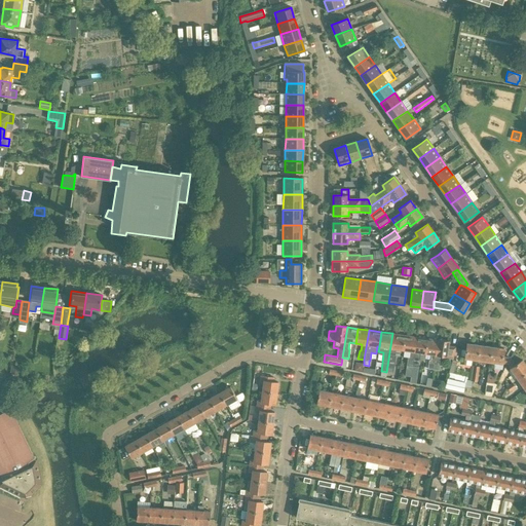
[(404,335),(392,333),(386,372),(392,372),(393,364),(395,355),(400,357),(401,349),(402,349),(404,335)]
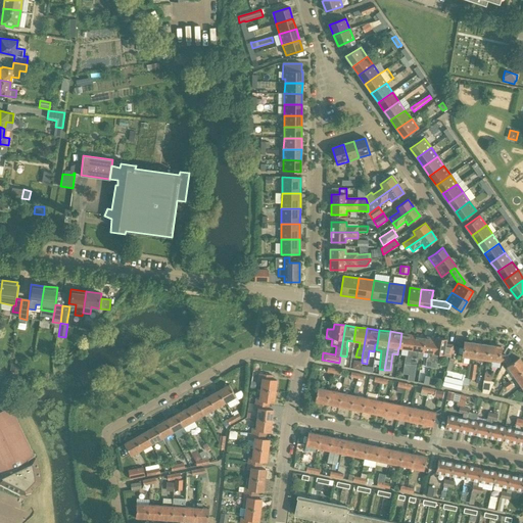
[(414,335),(401,333),(399,347),(408,348),(407,355),(405,355),(402,374),(408,375),(412,349),(414,335)]
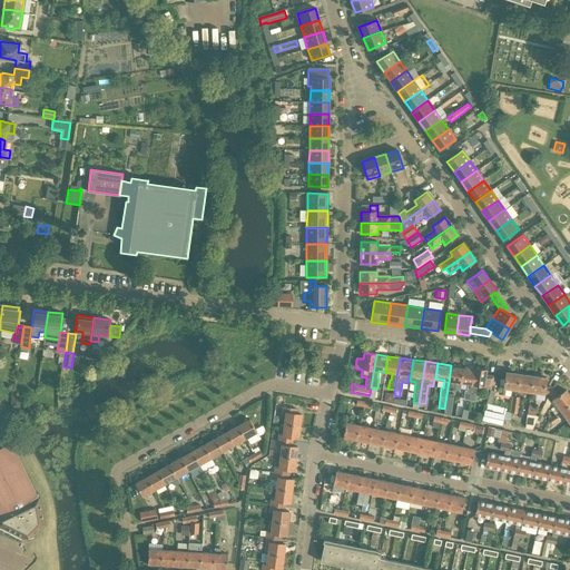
[(449,381),(444,409),(444,414),(451,415),(452,410),(451,409),(452,397),(453,397),(455,382),(461,383),(463,366),(451,365),(449,381)]
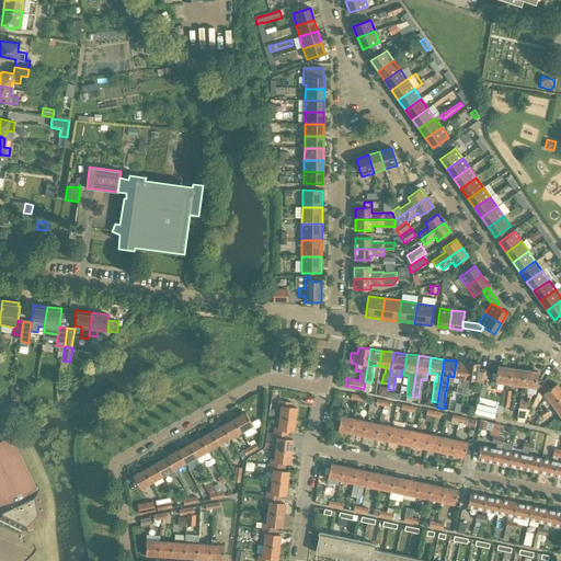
[(467,363),(456,361),(454,377),(460,377),(459,385),(457,384),(456,393),(462,395),(467,363)]
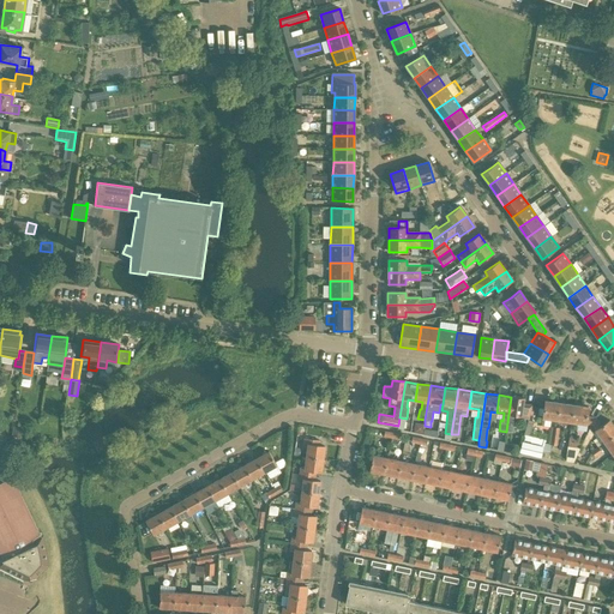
[(524,398),(511,397),(506,432),(512,433),(513,422),(512,422),(513,415),(522,416),(521,419),(529,419),(531,405),(523,404),(524,398)]
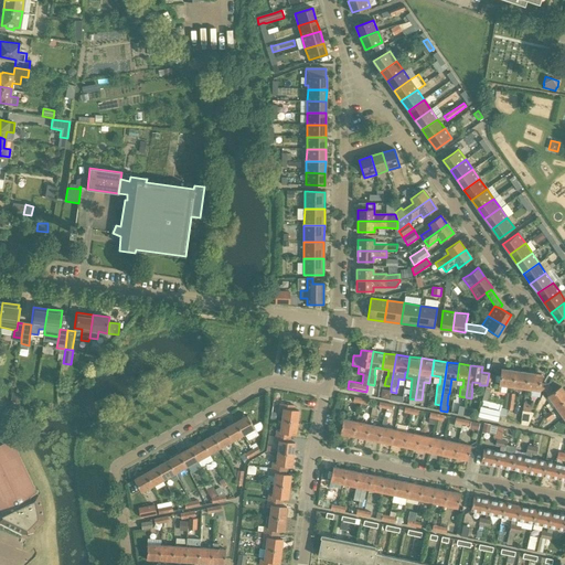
[(501,371),(499,385),(498,391),(505,392),(507,385),(512,386),(514,371),(501,369),(501,371)]
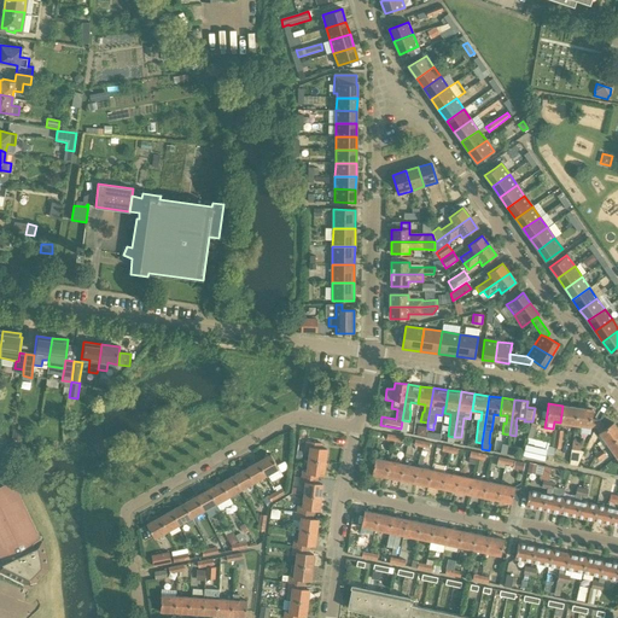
[(563,406),(560,423),(575,425),(577,408),(563,406)]
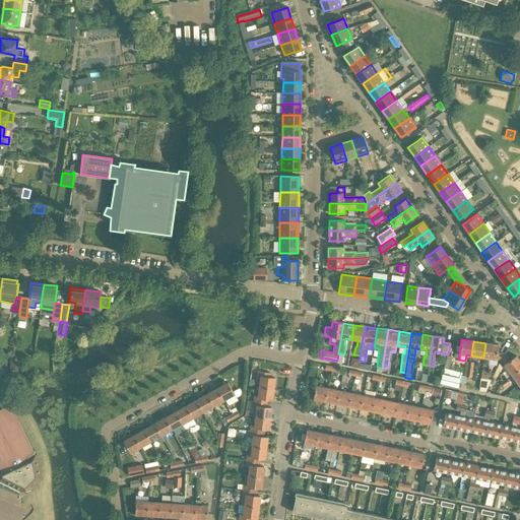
[(498,344),(485,343),(483,358),(501,360),(505,353),(497,352),(498,344)]
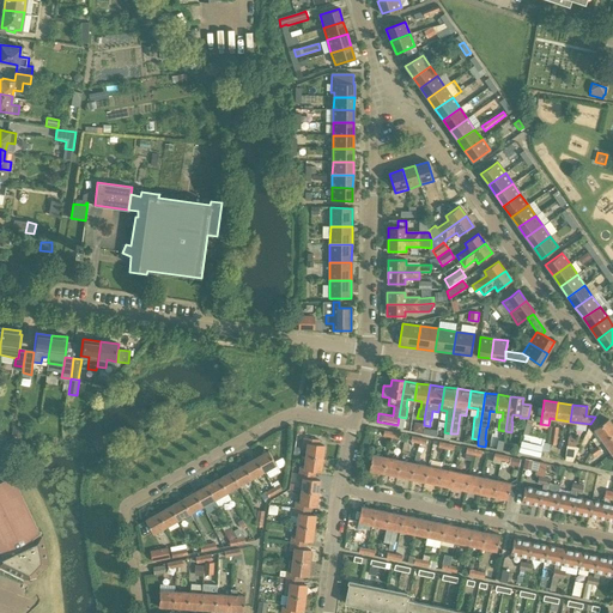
[(595,417),(590,424),(602,441),(612,434),(612,425),(608,419),(601,425),(595,417)]
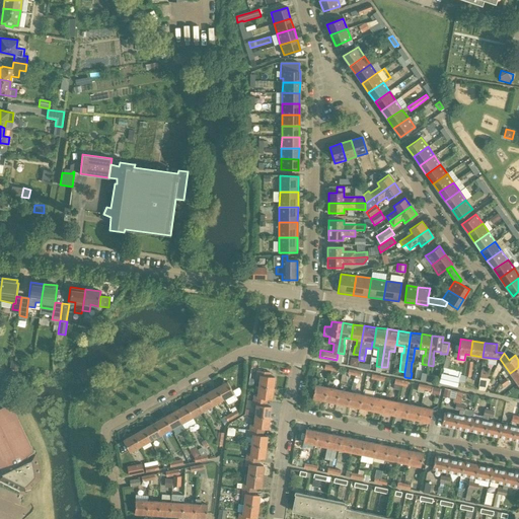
[(18,370),(19,362),(11,361),(10,369),(18,370)]
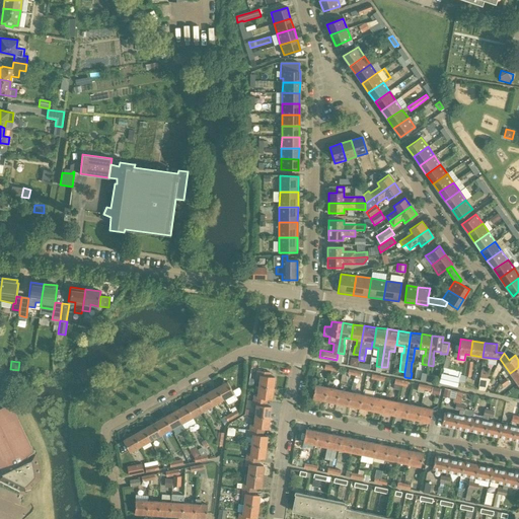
[(518,367),(510,373),(517,383),(518,381),(518,367)]
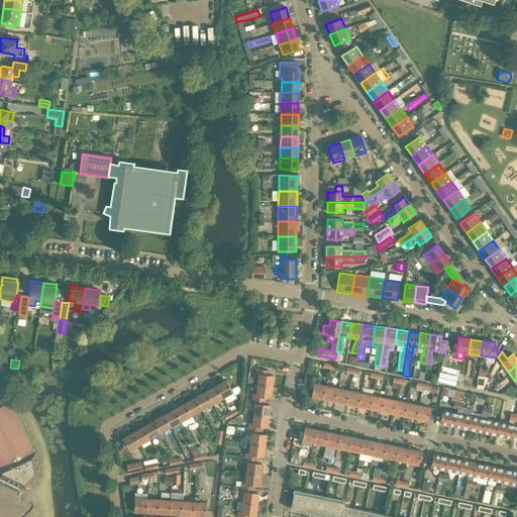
[(482,390),(488,378),(489,370),(486,370),(479,369),(478,376),(478,382),(476,389),(482,390)]
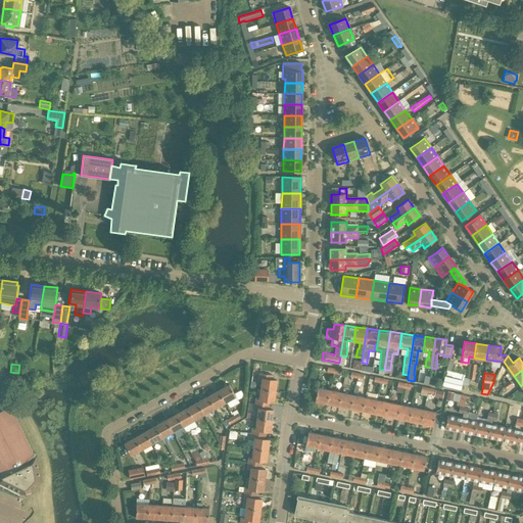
[(276,380),(272,380),(273,375),(258,374),(258,380),(262,381),(260,389),(275,391),(276,380)]
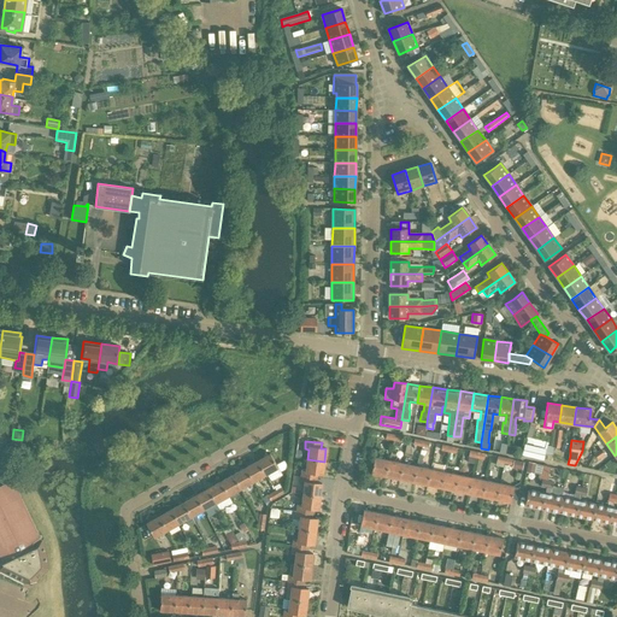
[(524,442),(522,453),(542,459),(545,451),(545,448),(524,442)]
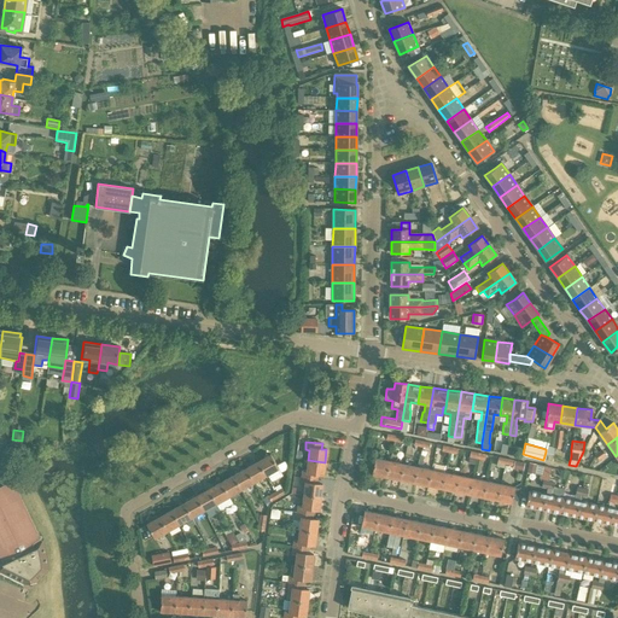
[(270,455),(258,461),(266,476),(279,468),(273,459),(281,460),(283,448),(270,455)]
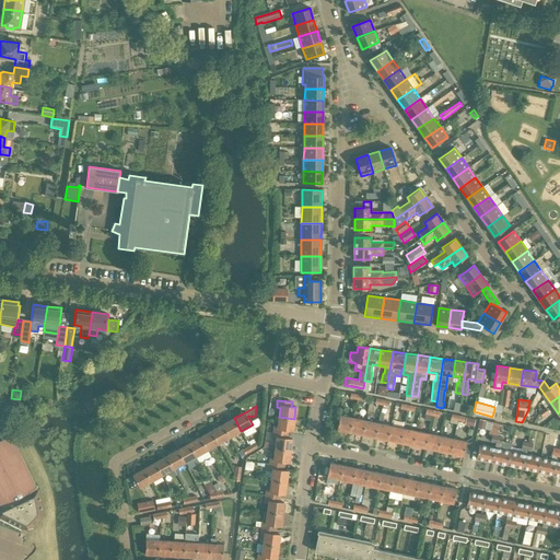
[(539,410),(544,416),(549,411),(546,406),(539,410)]
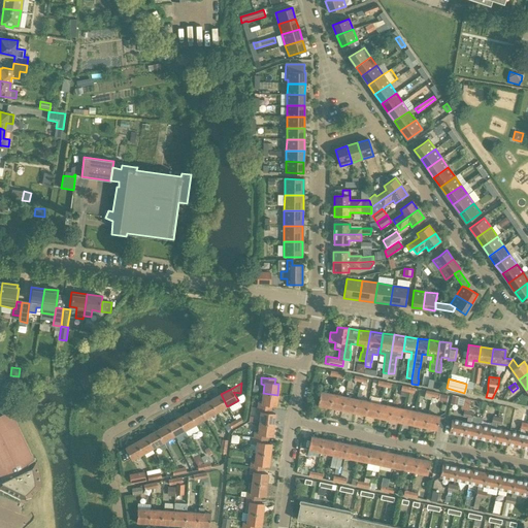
[(330,407),(332,394),(321,391),(318,405),(330,407)]
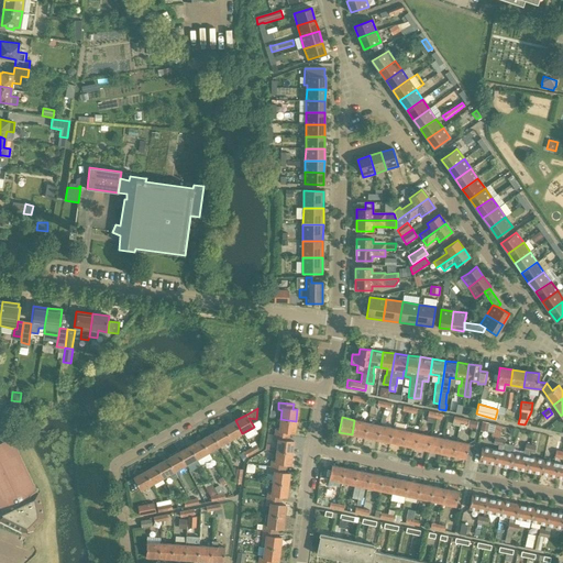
[(276,428),(275,434),(289,437),(289,432),(295,432),(296,421),(280,419),(279,428),(276,428)]
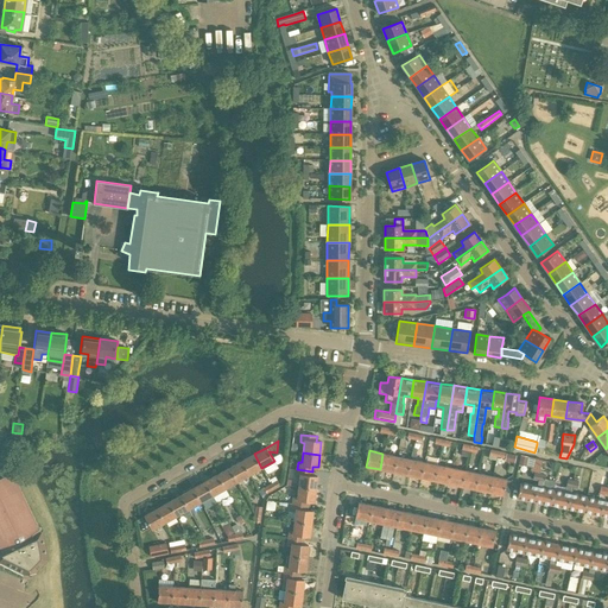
[(261,468),(254,454),(241,461),(249,475),(261,468)]
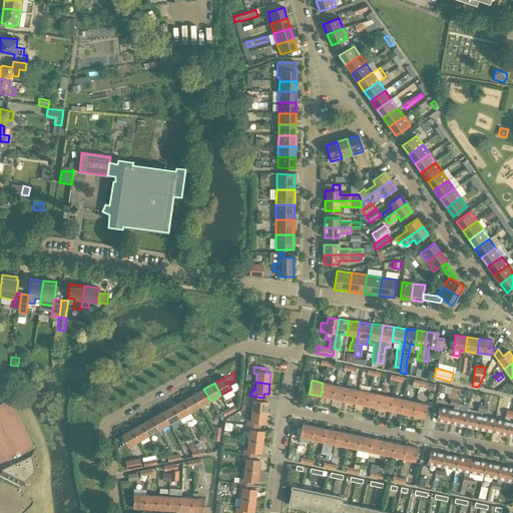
[(335,385),(323,383),(321,396),(332,399),(335,385)]
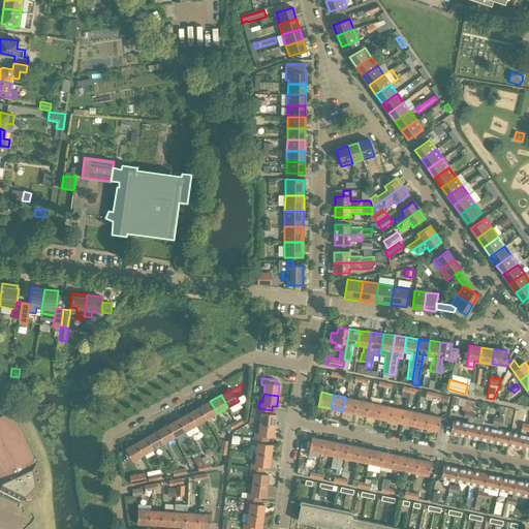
[(356,400),(345,397),(342,411),(354,413),(356,400)]
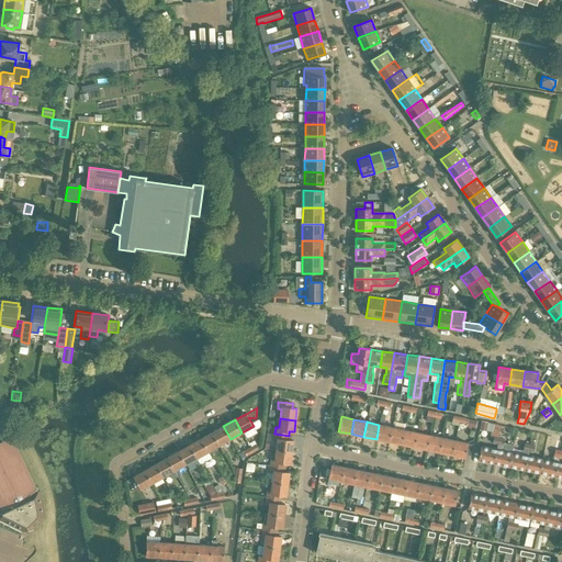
[(379,425),(377,439),(389,441),(392,427),(379,425)]
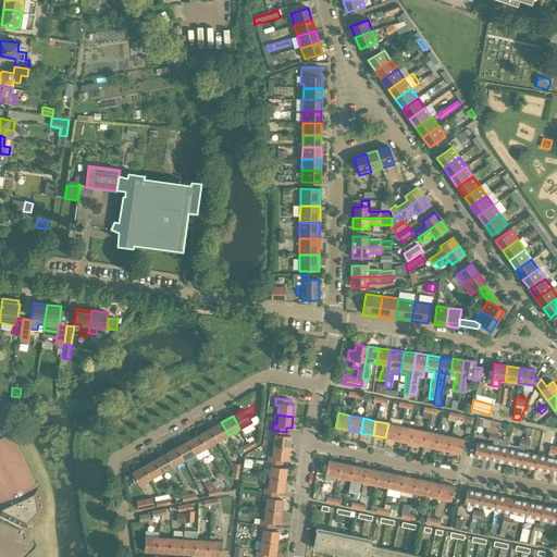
[(221,422),(210,429),(217,442),(229,435),(221,422)]
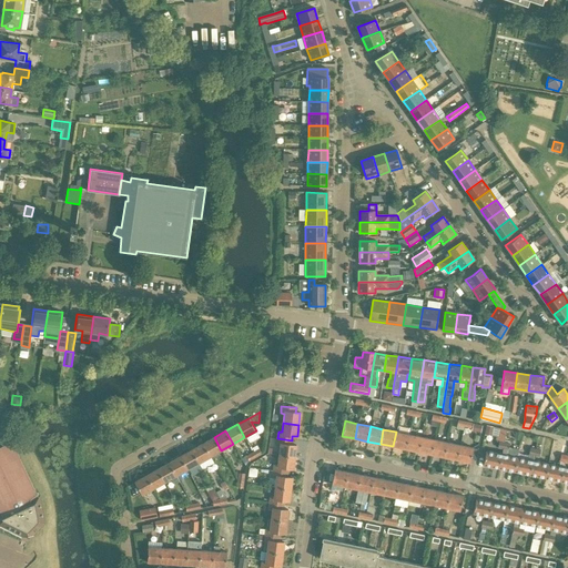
[(292,440),(277,438),(275,438),(276,430),(271,430),(269,445),(281,446),(280,455),(294,457),(296,445),(291,445),(292,440)]
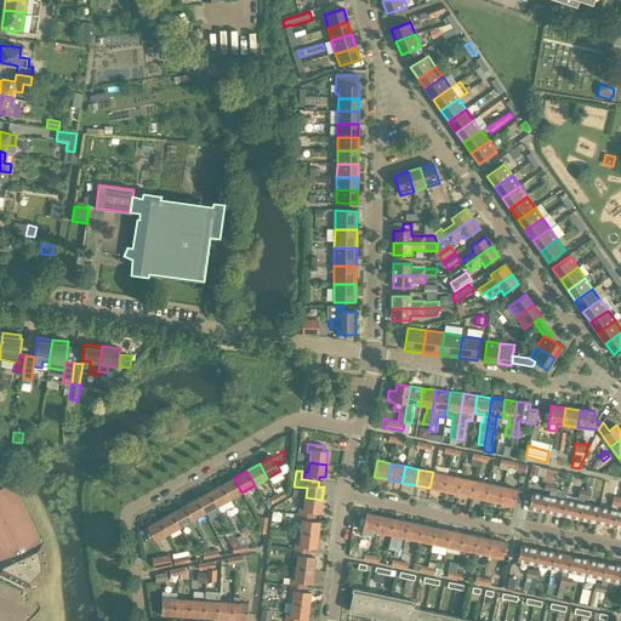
[(446,474),(433,472),(429,488),(444,491),(446,474)]
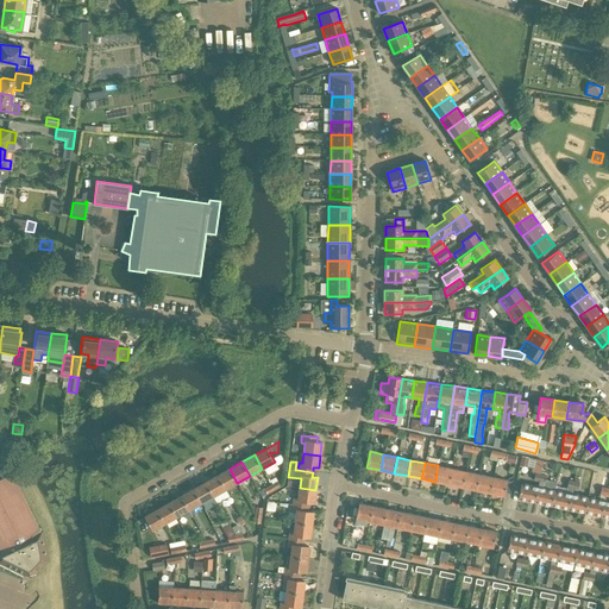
[(452,469),(438,465),(435,482),(449,484),(452,469)]
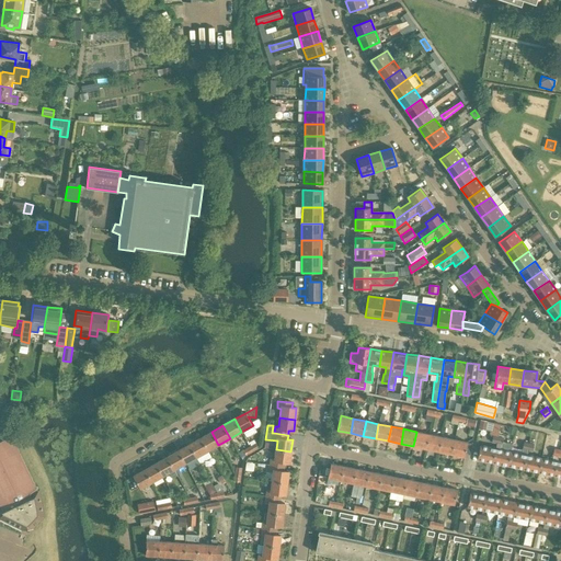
[(218,445),(212,432),(201,438),(207,450),(218,445)]
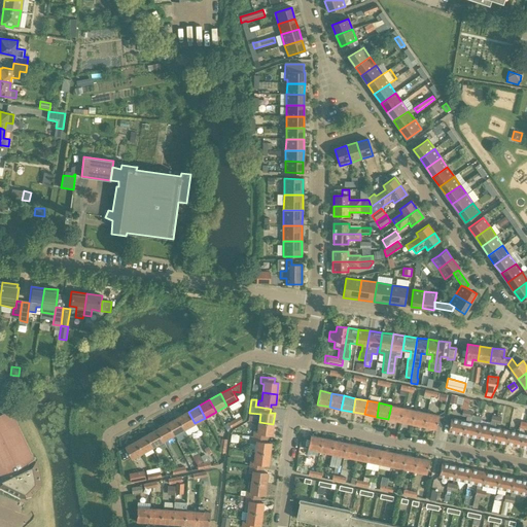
[(391,406),(388,419),(400,422),(402,408),(391,406)]
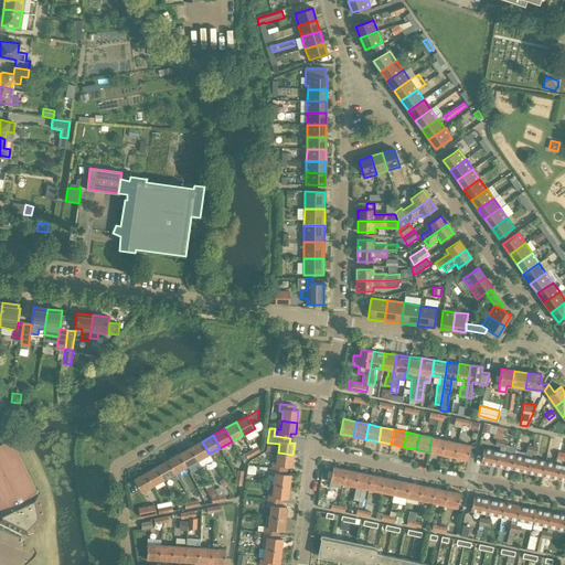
[(432,437),(429,452),(441,455),(445,440),(432,437)]
